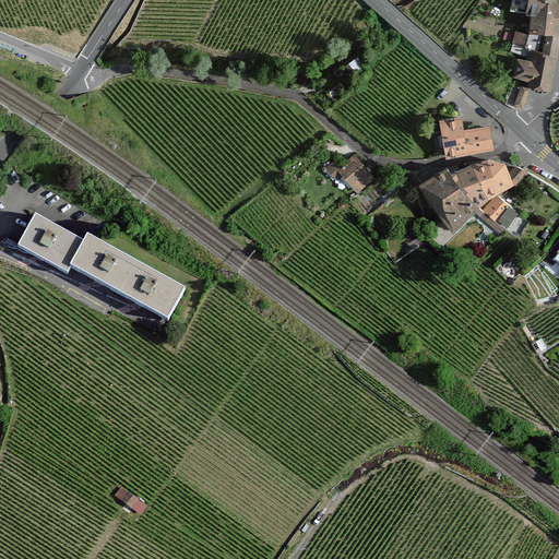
[(512,0),(512,12),(532,14),(543,15),(545,0),(512,0)]
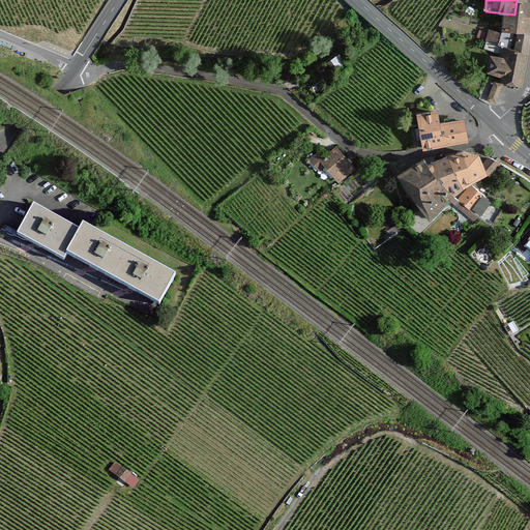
[(488,41),(506,48),(529,55),(529,47),(529,0),(527,0),(517,0),(514,15),(504,13),(501,33),(489,30),(488,41)]
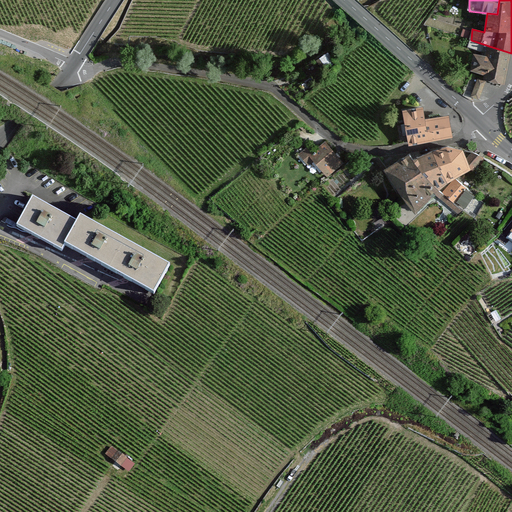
[(474,53),(471,70),(487,76),(486,80),(504,86),(511,53),(489,46),(487,56),(474,53)]
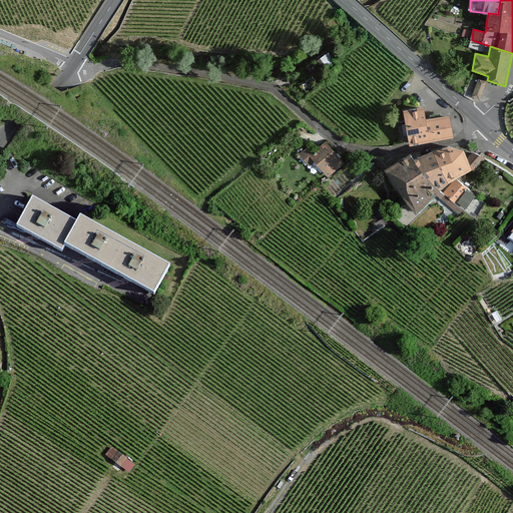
[(337,63),(328,52),(316,61),(325,72),(337,63)]
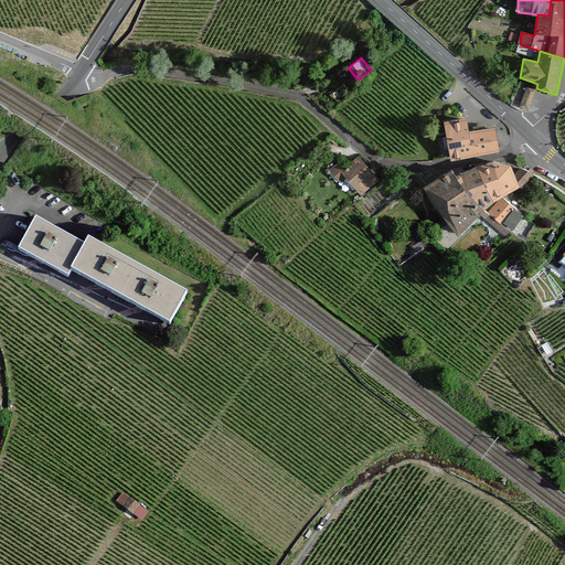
[(536,91),(529,88),(522,107),(530,110),(536,91)]
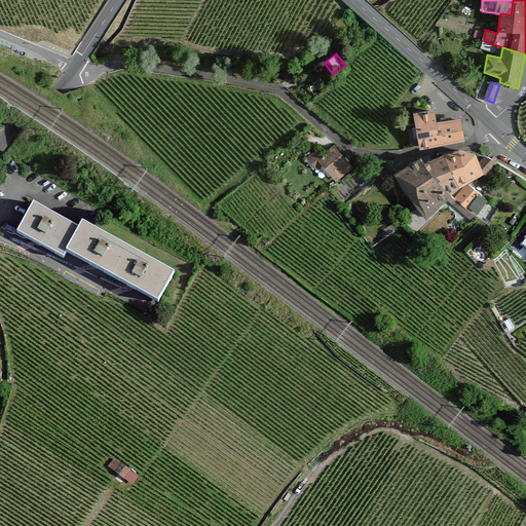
[(434,109),(413,113),(419,146),(463,138),(459,118),(437,122),(434,109)]
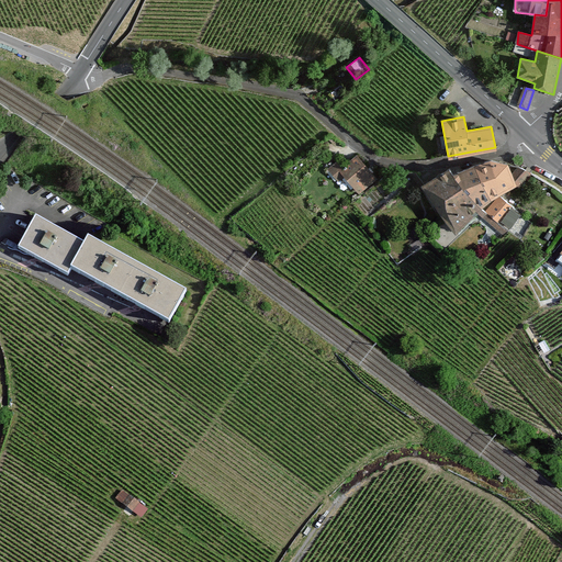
[(343,160),(332,168),(340,180),(347,175),(360,191),(377,178),(359,156),(347,166),(343,160)]
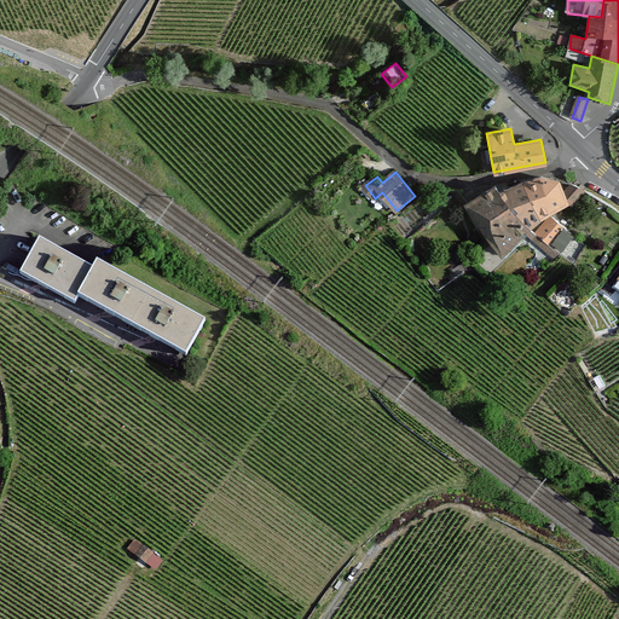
[(541,177),(521,181),(542,220),(559,210),(571,207),(566,195),(560,181),(541,177)]
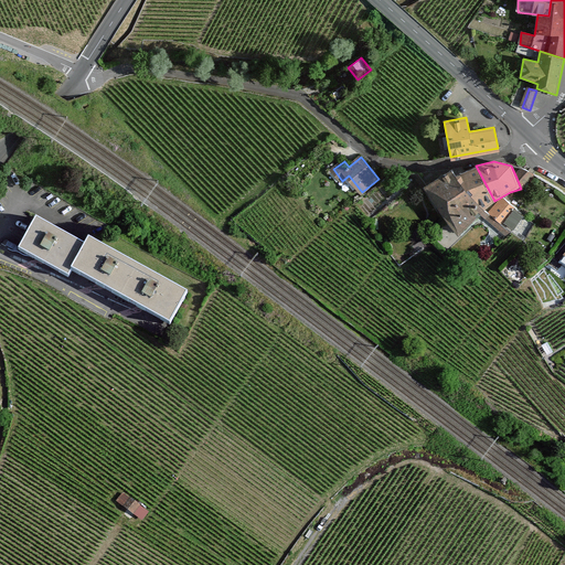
[(476,166),(454,173),(482,208),(494,201),(476,166)]
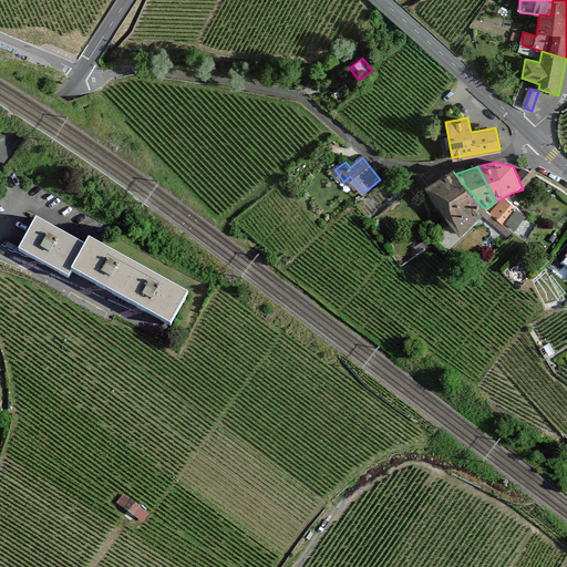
[(452,169),(424,185),(459,235),(473,222),(474,223),(483,215),(487,219),(492,215),(487,212),(484,208),(455,174),(452,169)]
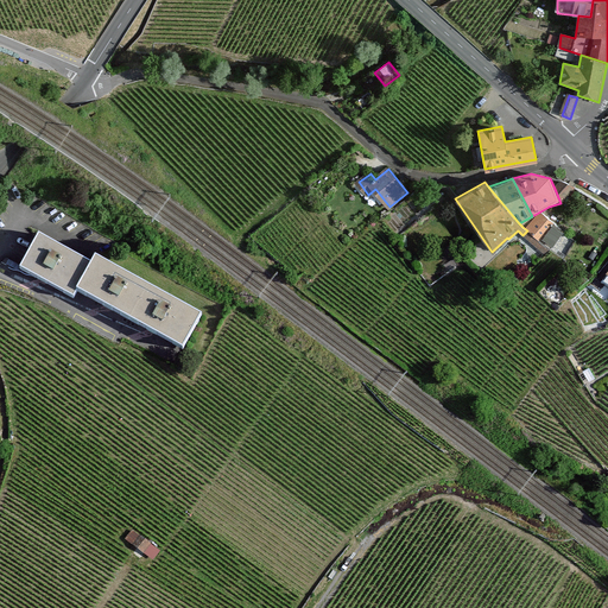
[(562,182),(556,191),(561,203),(563,206),(574,189),(562,182)]
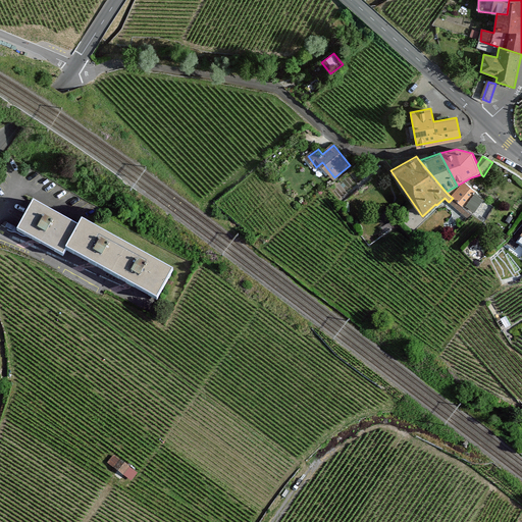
[(464,186),(453,198),(462,206),(474,194),(464,186)]
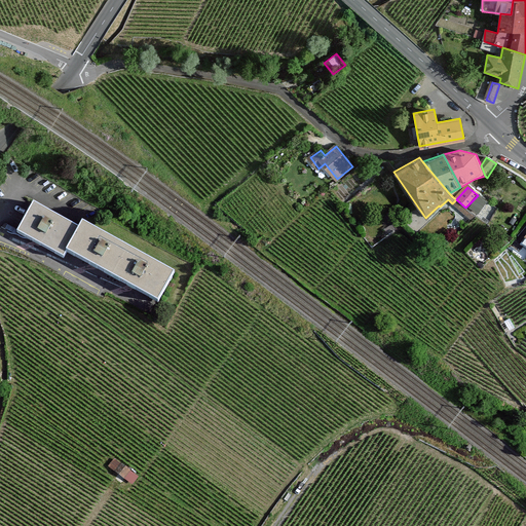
[(465,208),(456,199),(452,203),(473,220),(476,216),(465,208)]
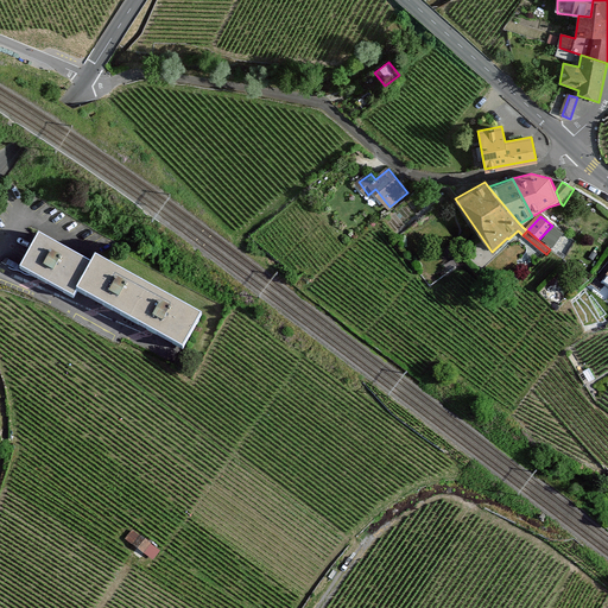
[(35,235),(17,270),(69,298),(73,291),(181,350),(198,317),(92,258),(88,264),(35,235)]
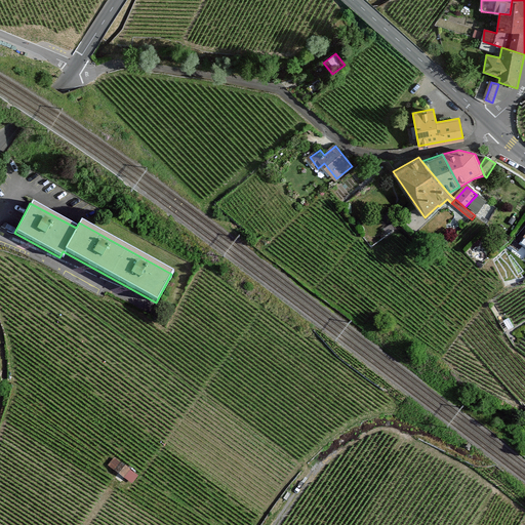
[(390,225),(385,229),(389,234),(394,230),(390,225)]
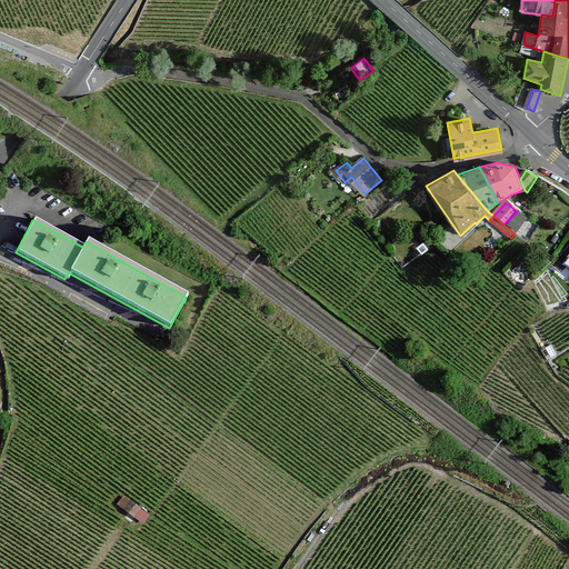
[(150,516),(123,498),(118,506),(145,525),(150,516)]
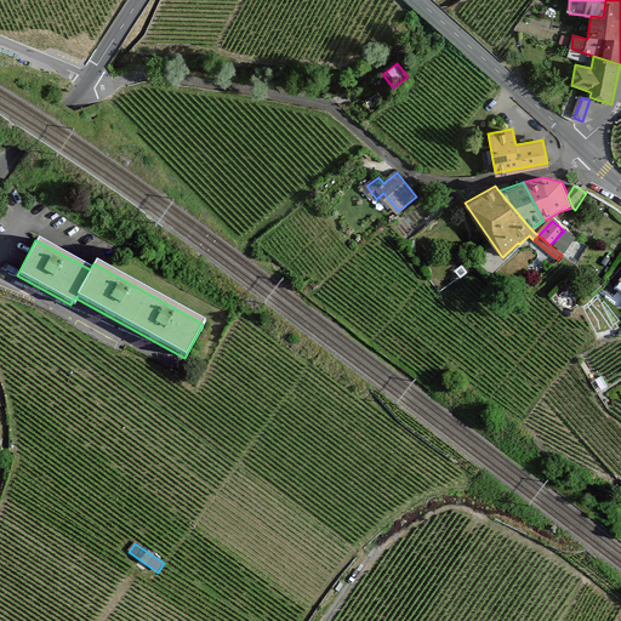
All buildings are outlined.
